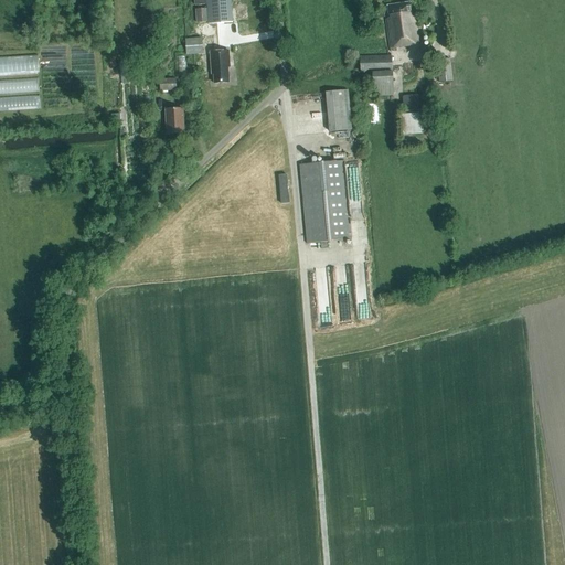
[(232,0),(195,0),(196,4),(209,3),(211,23),(234,22),(232,0)]
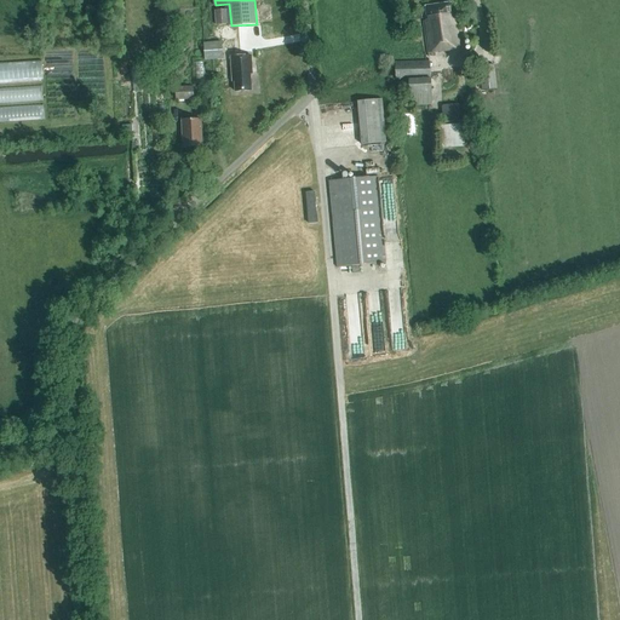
[(460,50),(455,18),(453,18),(452,4),(426,7),(428,22),(424,22),(429,53),(460,50)]
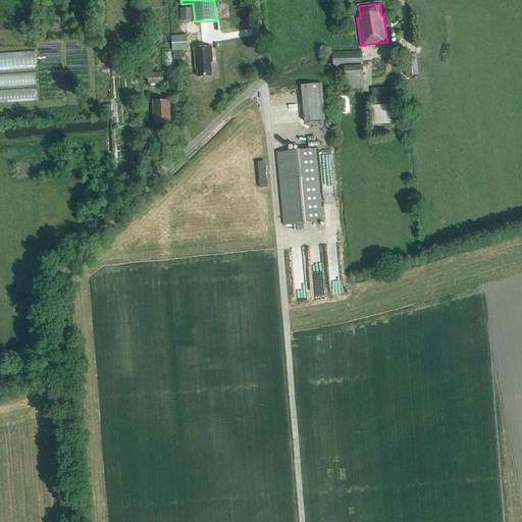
[(193,19),(192,7),(181,8),(183,20),(193,19)]
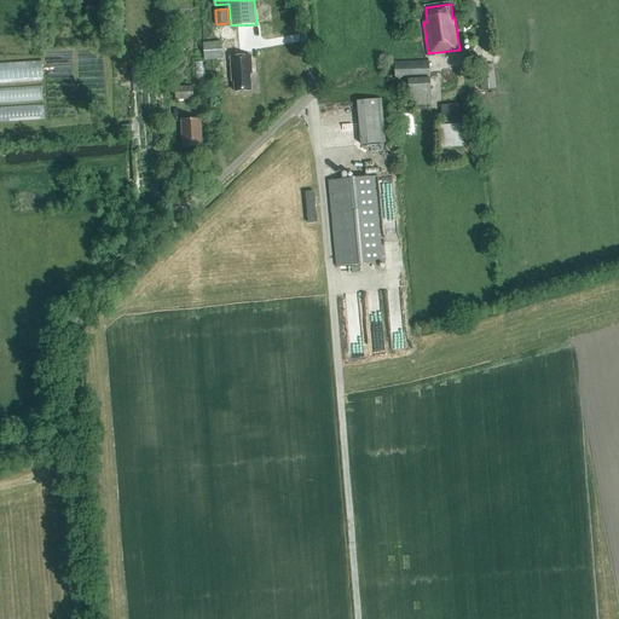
[(206,59),(223,58),(223,42),(204,44),(206,59)]
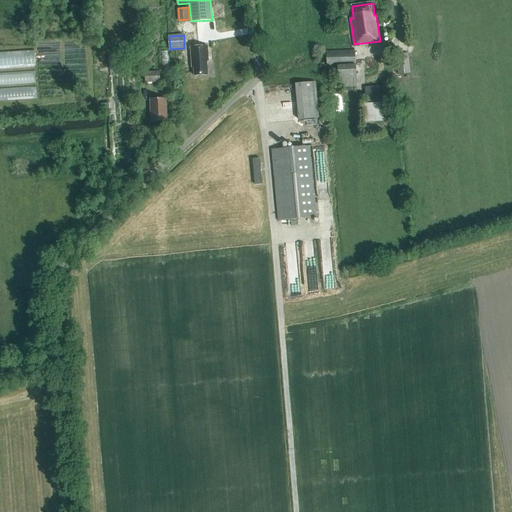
[(209,60),(208,46),(191,47),(192,67),(194,67),(194,75),(208,75),(207,61),(209,60)]
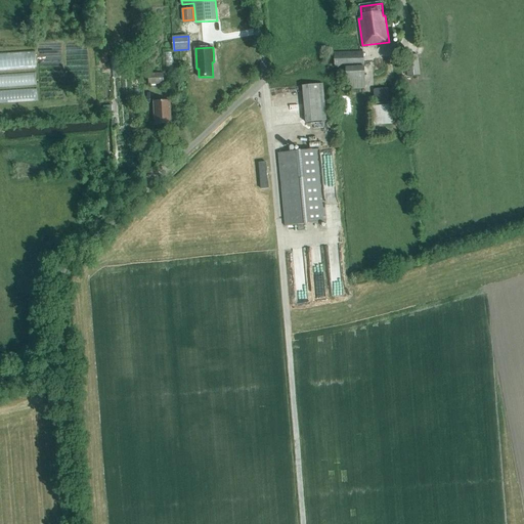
[(0,52),(0,69),(39,68),(38,51),(0,52)]
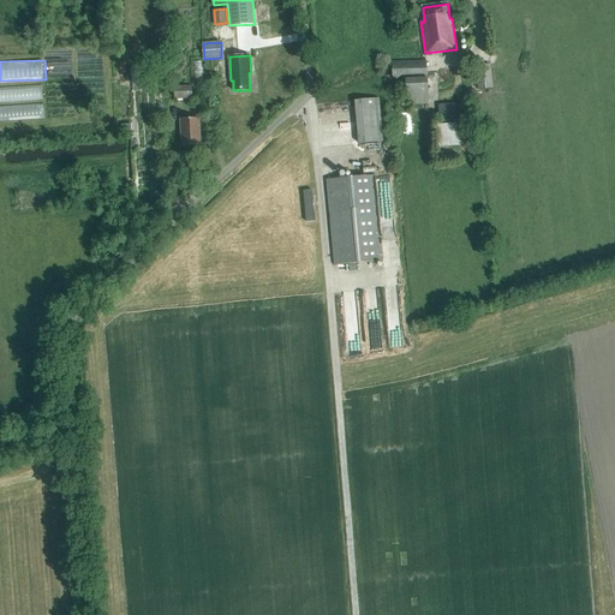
[(429,105),(427,60),(393,61),(394,79),(406,79),(406,105),(429,105)]
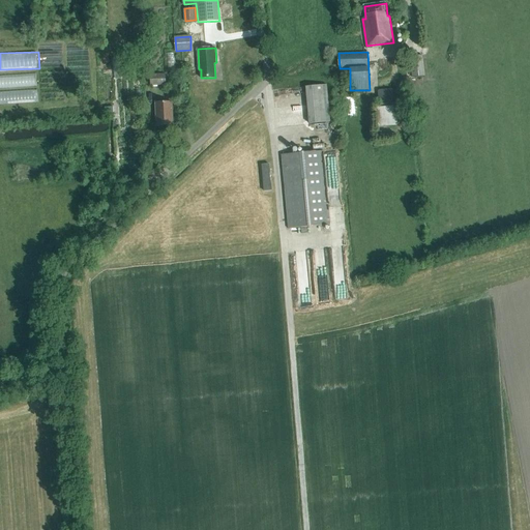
[(424,77),(422,56),(410,58),(412,79),(424,77)]
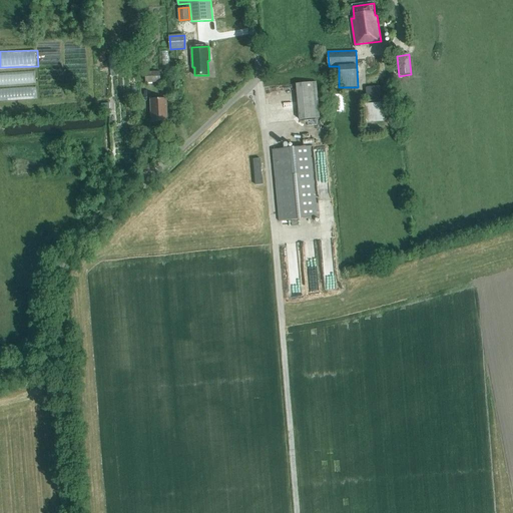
[(0,72),(0,84),(37,83),(36,71),(0,72)]
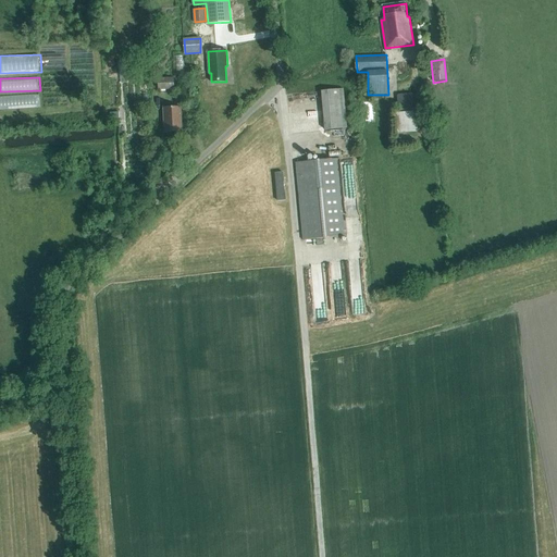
[(174,89),(173,78),(158,78),(158,89),(174,89)]
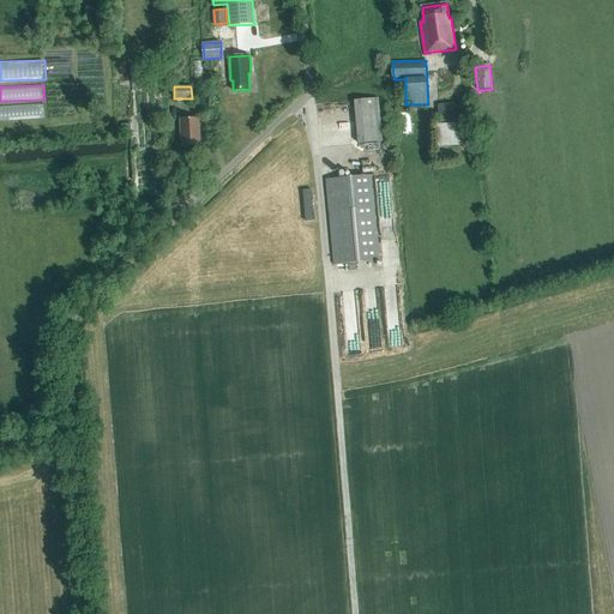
[(383,142),(379,98),(355,101),(360,144),(383,142)]
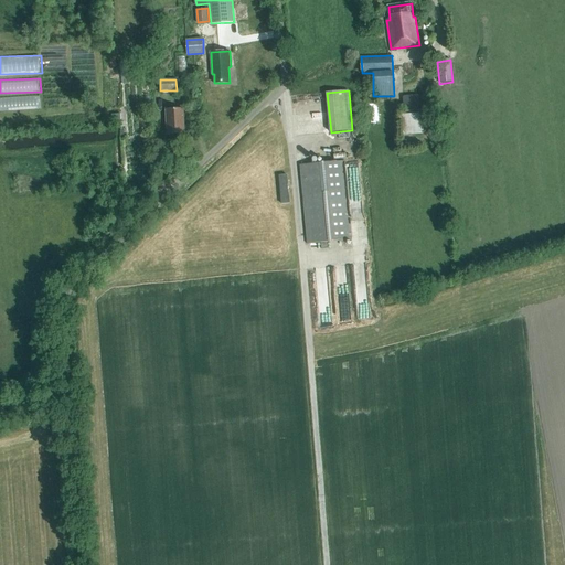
[(0,96),(0,109),(43,109),(42,95),(0,96)]
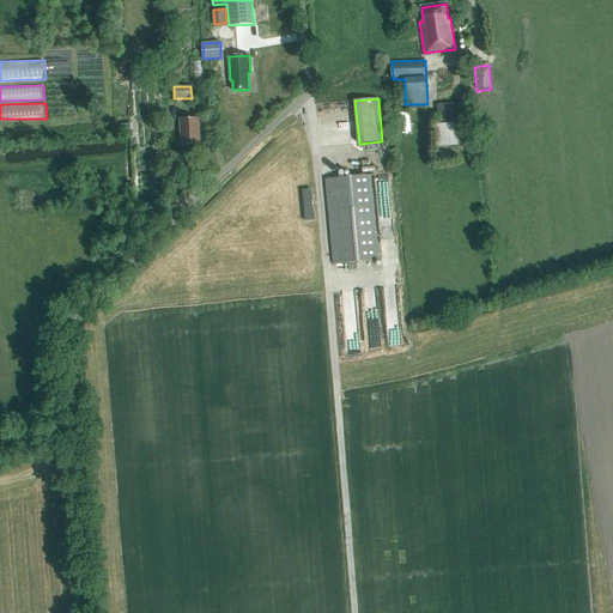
[(454,121),(454,105),(438,107),(438,122),(454,121)]
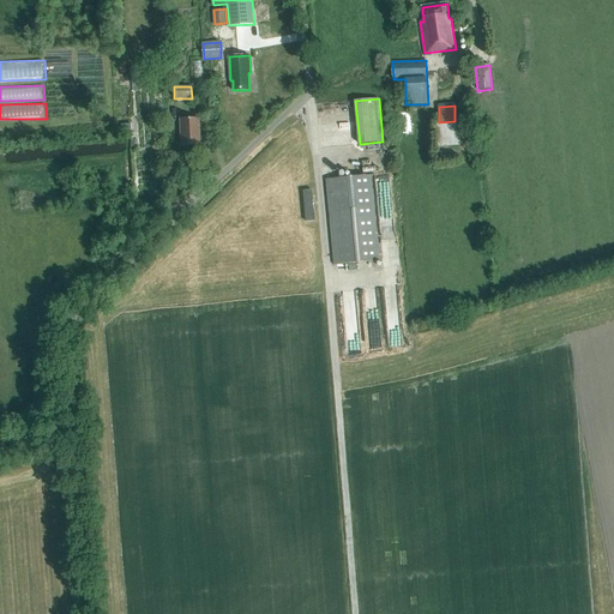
[(200,145),(199,118),(180,119),(181,146),(200,145)]
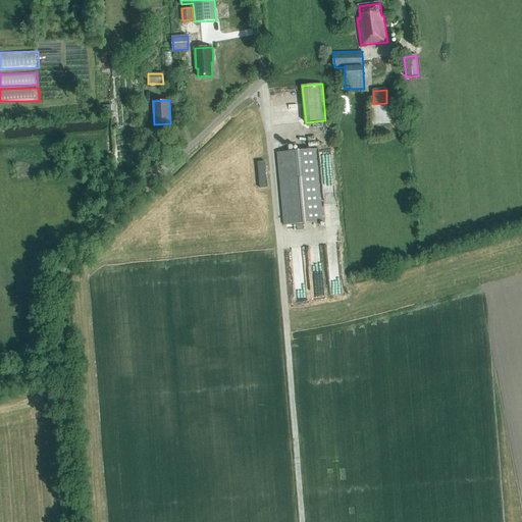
[(392,124),(390,105),(368,106),(370,126),(392,124)]
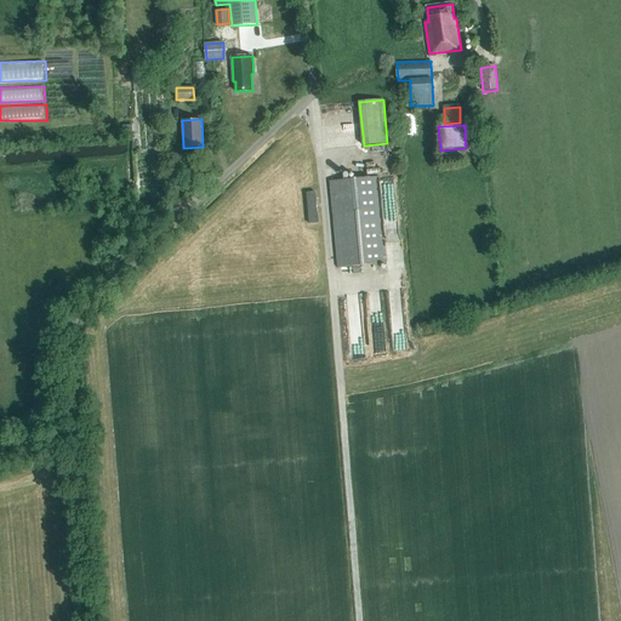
[(385,244),(380,177),(330,181),(337,268),(387,263),(386,254),(385,244)]
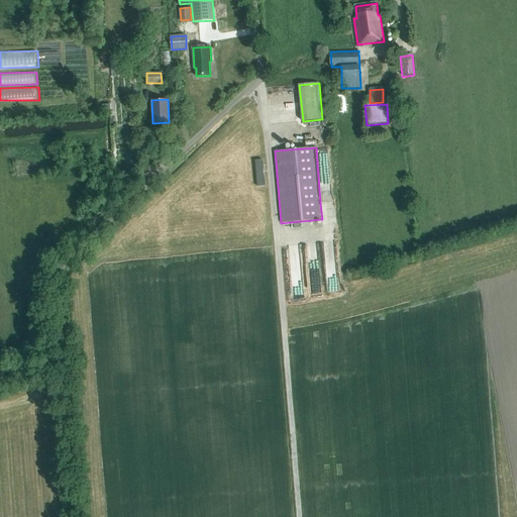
[(265,187),(263,161),(255,161),(257,188),(265,187)]
